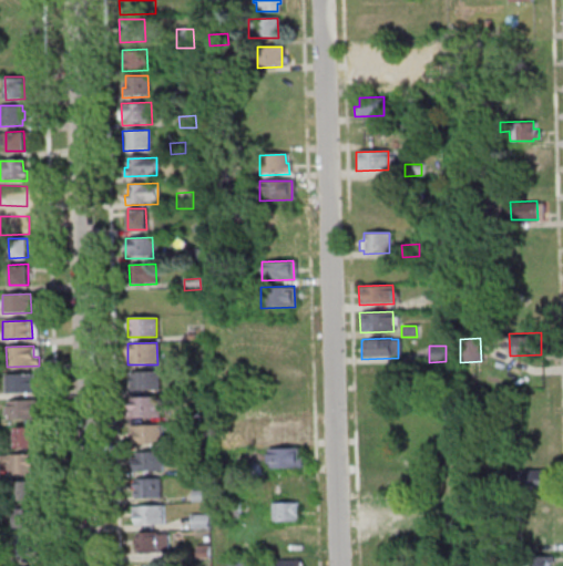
[(129,372),(157,371),(157,390),(129,391),(129,372)]
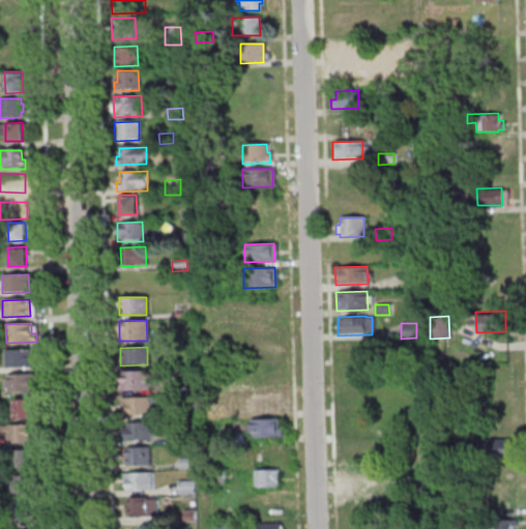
[(31,350),(31,368),(4,368),(3,350),(31,350)]
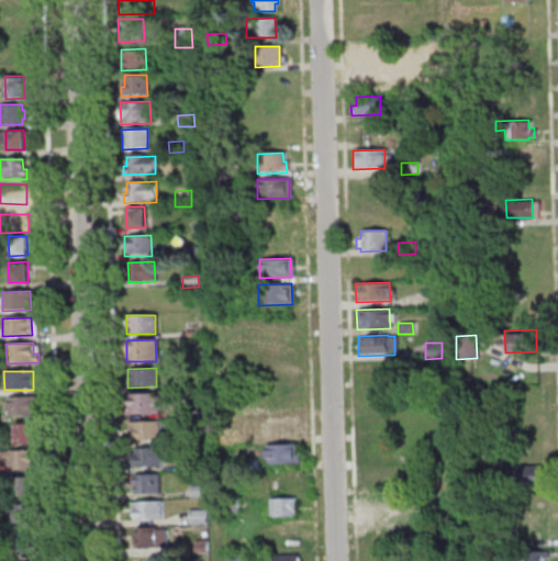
[(265,410),(297,410),(297,392),(265,392),(265,410)]
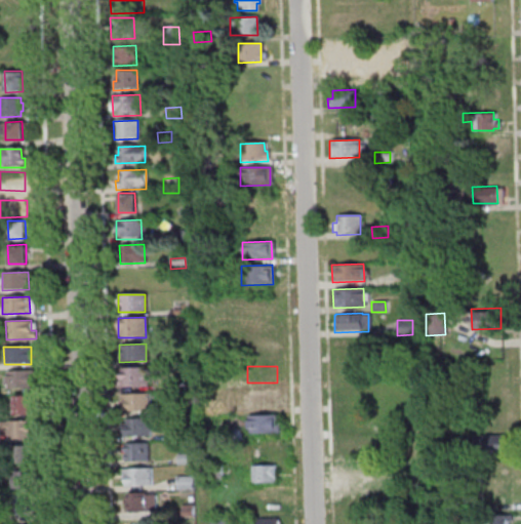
[(120,379),(120,368),(146,367),(147,387),(115,387),(114,379),(120,379)]
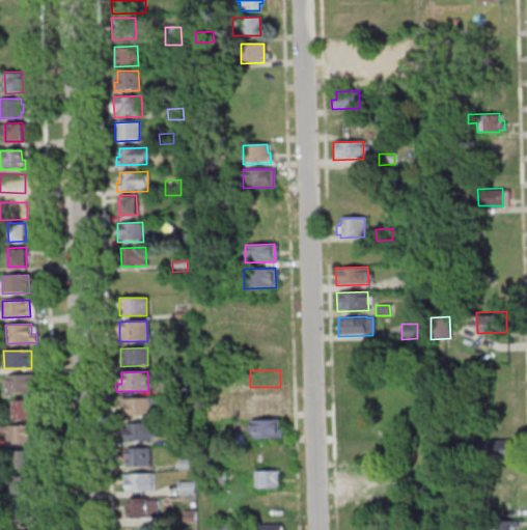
[(5,375),(36,374),(37,392),(5,393),(5,375)]
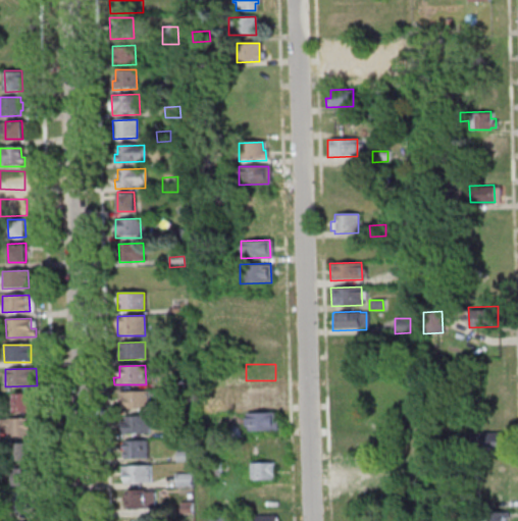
[(276,406),(276,389),(242,389),(242,406),(276,406)]
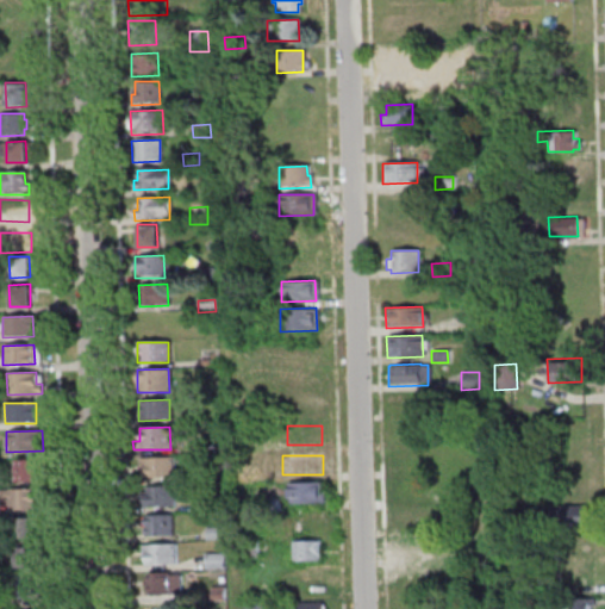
[(16,459),(38,458),(38,480),(16,482),(16,459)]
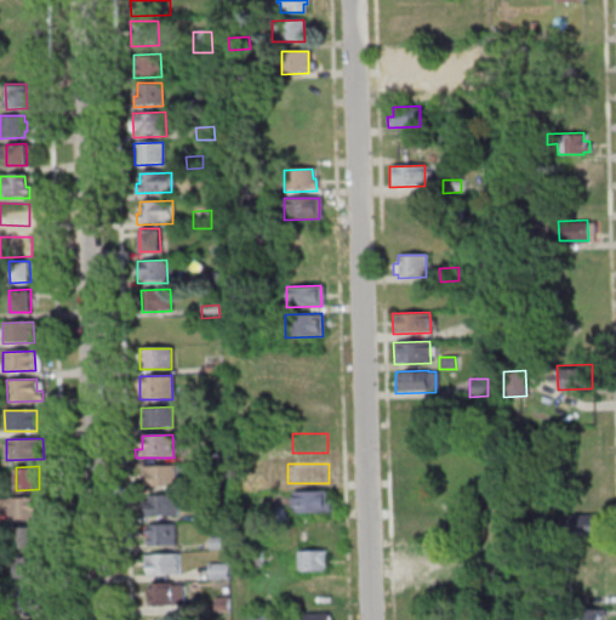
[(144,478),(140,478),(140,467),(175,466),(175,487),(144,488),(144,478)]
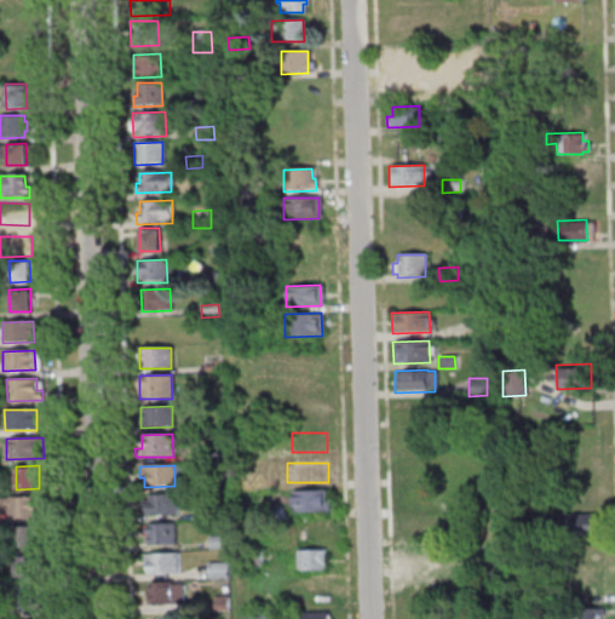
[(292,491),(327,489),(328,511),(292,513),(292,491)]
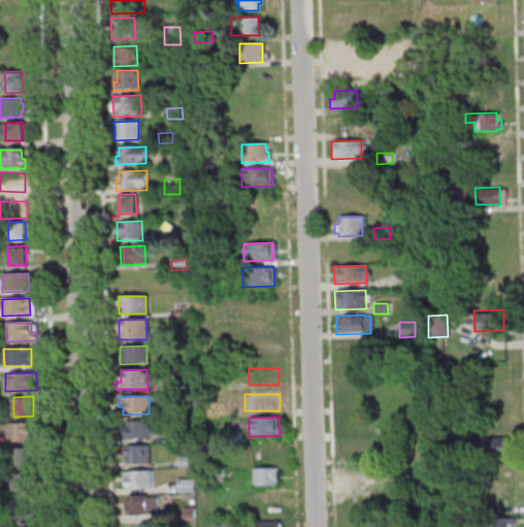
[(124,433),(119,434),(119,426),(124,426),(124,422),(149,421),(150,439),(124,439),(124,433)]
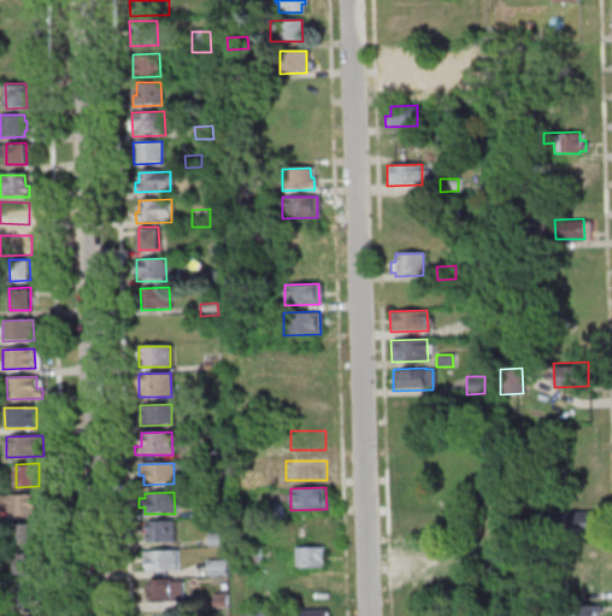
[(6,497),(34,496),(35,502),(37,502),(37,511),(35,511),(35,518),(7,518),(6,497)]
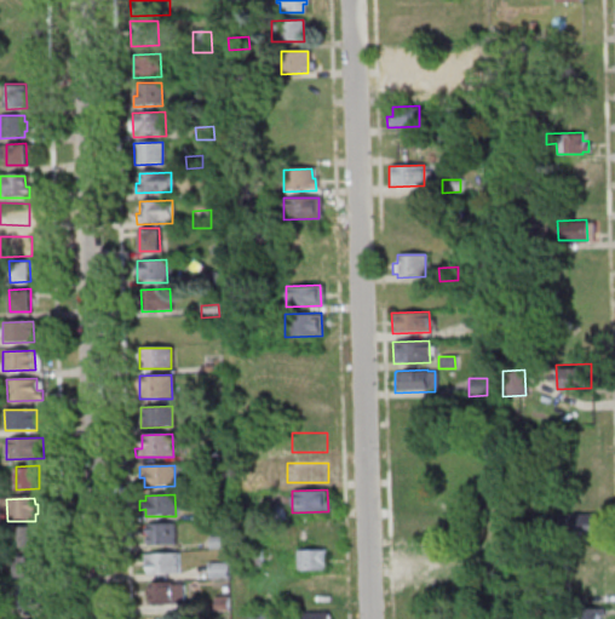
[(557,515),(595,514),(595,533),(558,534),(557,515)]
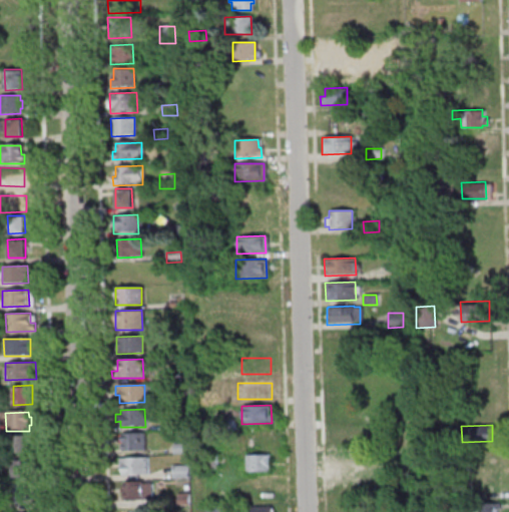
[(120,434),(143,433),(143,451),(121,451),(120,434)]
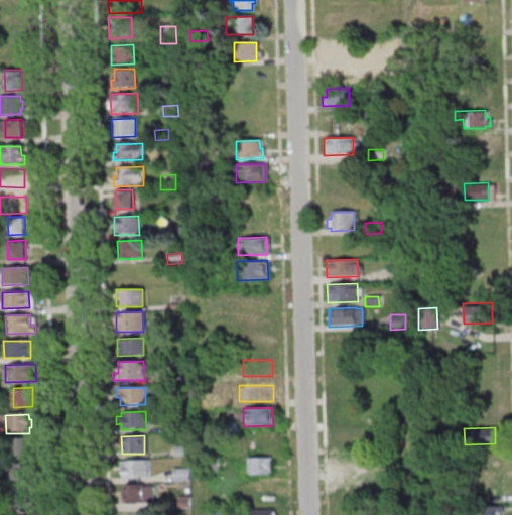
[(436,435),(436,451),(422,451),(421,436),(436,435)]
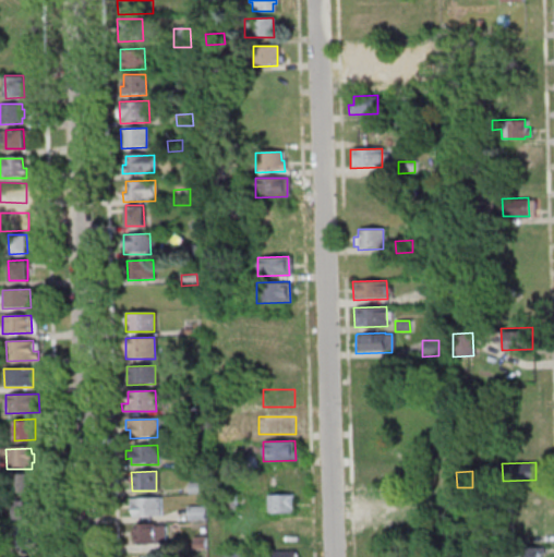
[(9,475),(34,474),(35,494),(9,495),(9,475)]
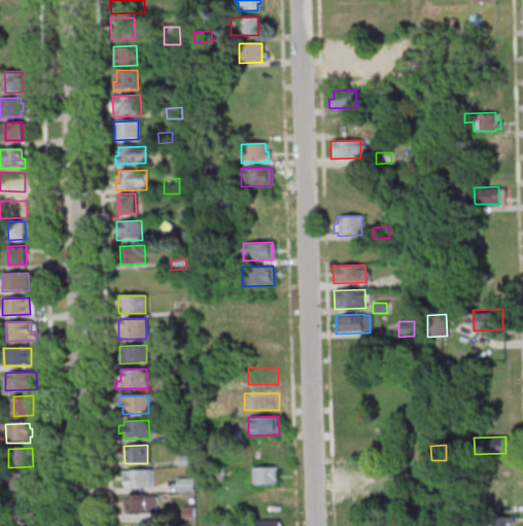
[(176,457),(190,457),(192,466),(176,466),(176,457)]
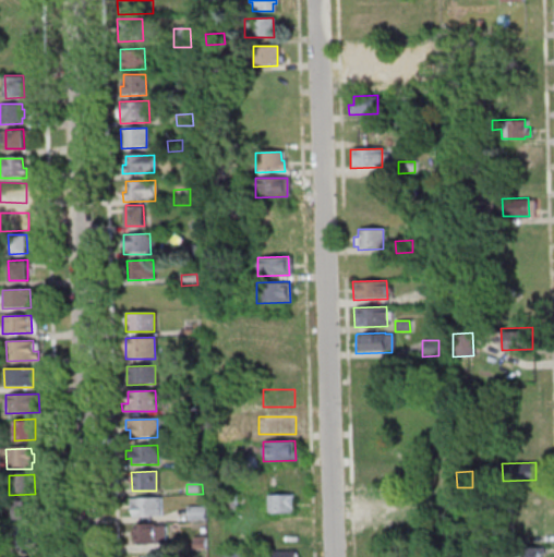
[(220,495),(236,495),(236,509),(220,509),(220,495)]
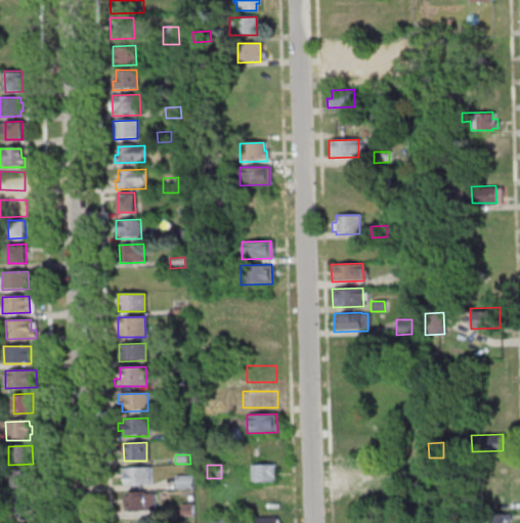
[(250,483),(250,465),(273,465),(273,483),(250,483)]
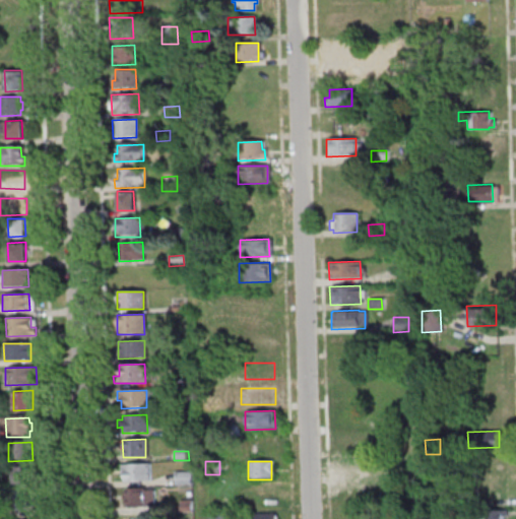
[(122,465),(147,464),(148,481),(122,481),(122,465)]
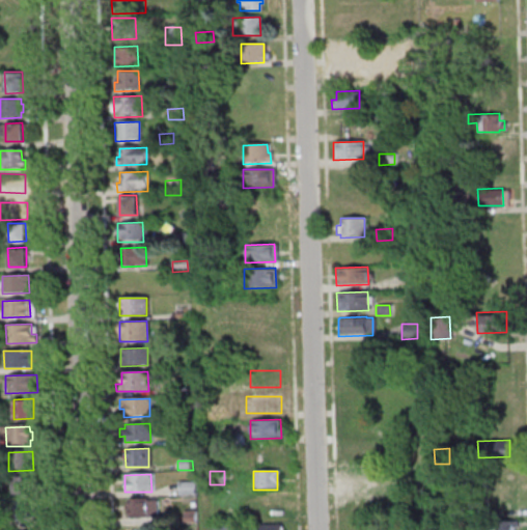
[(8,477),(33,477),(33,496),(8,496),(8,477)]
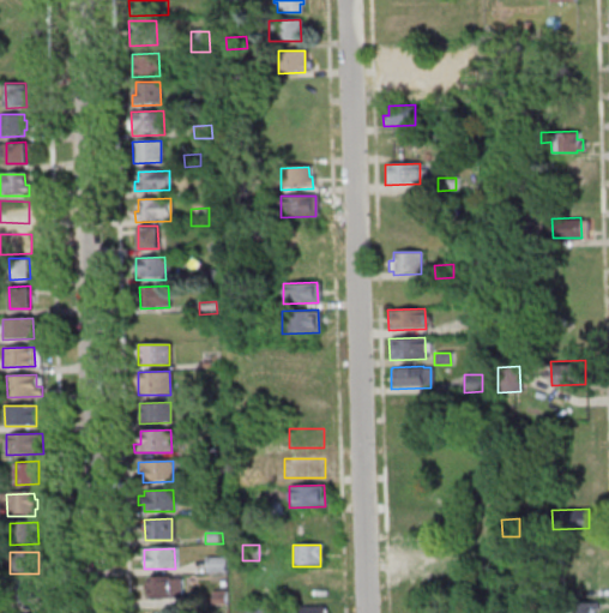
[(204,559),(224,558),(224,574),(205,574),(204,559)]
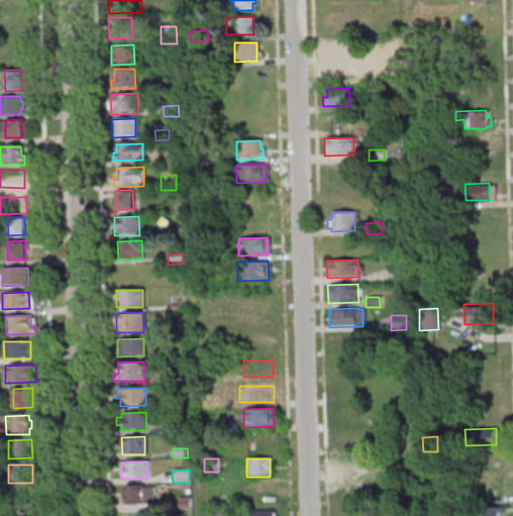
[(124,486),(150,485),(151,504),(125,505),(124,486)]
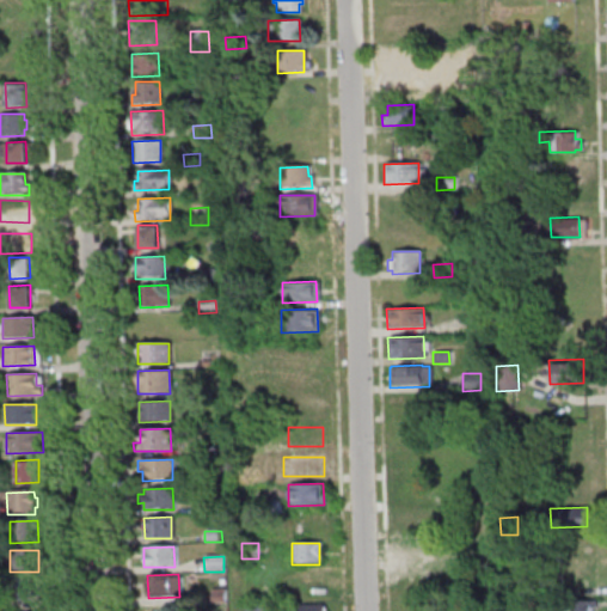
[(40,603),(16,603),(16,580),(38,580),(40,603)]
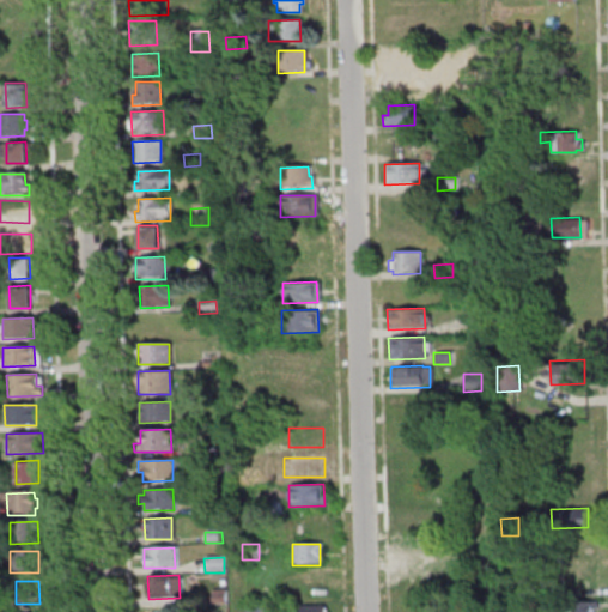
[(223,603),(207,603),(207,594),(223,593),(223,603)]
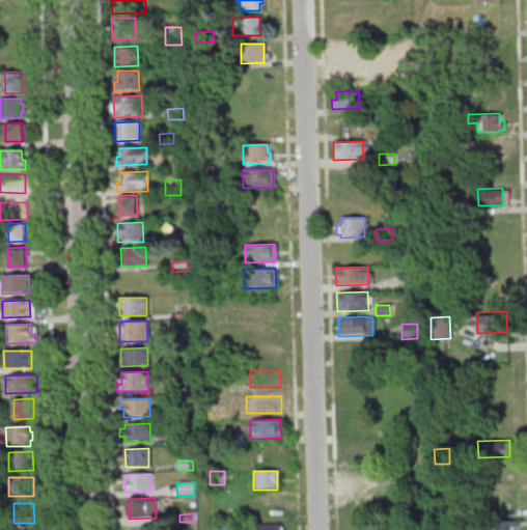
[(511,527),(511,529),(494,529),(494,520),(516,520),(516,526),(511,527)]
